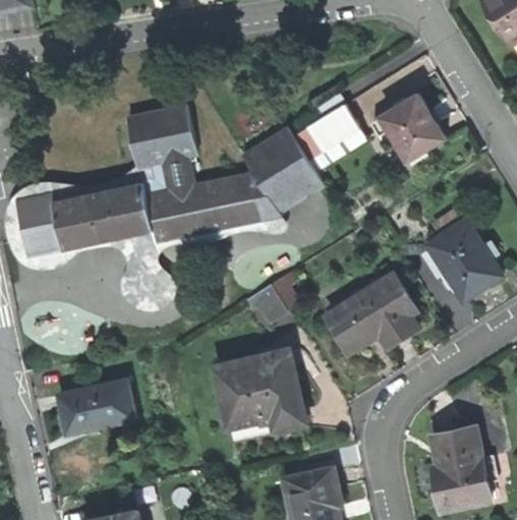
[(31,0),(0,0),(0,9),(32,2),(31,0)]
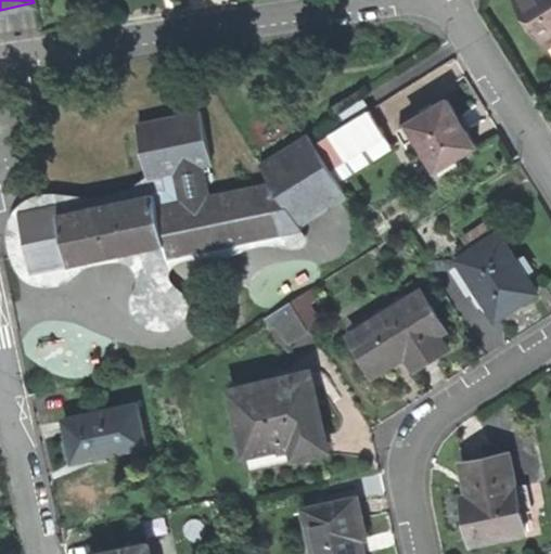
[(550,0),(512,0),(549,58),(550,55),(550,0)]
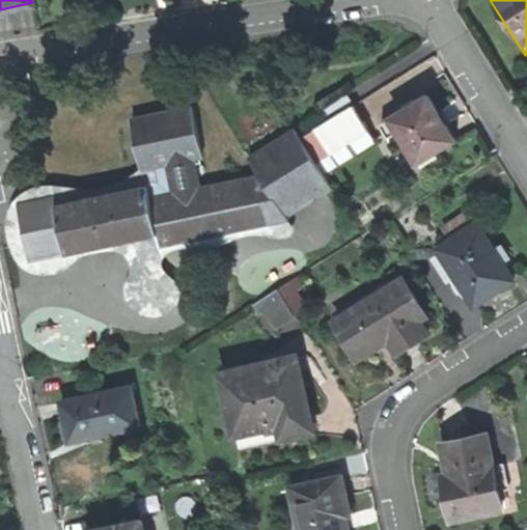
[(321,108),(328,120),(353,105),(344,92),(321,108)]
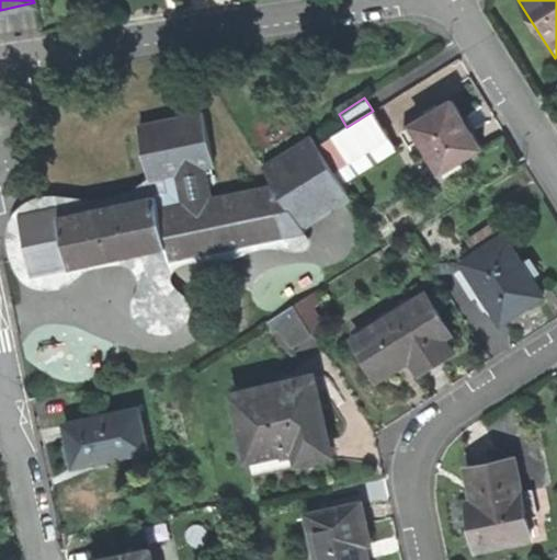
[(452,100),(399,132),(408,146),(420,139),(440,172),(443,170),(447,178),(465,167),(459,159),(480,147),(467,126),(452,100)]
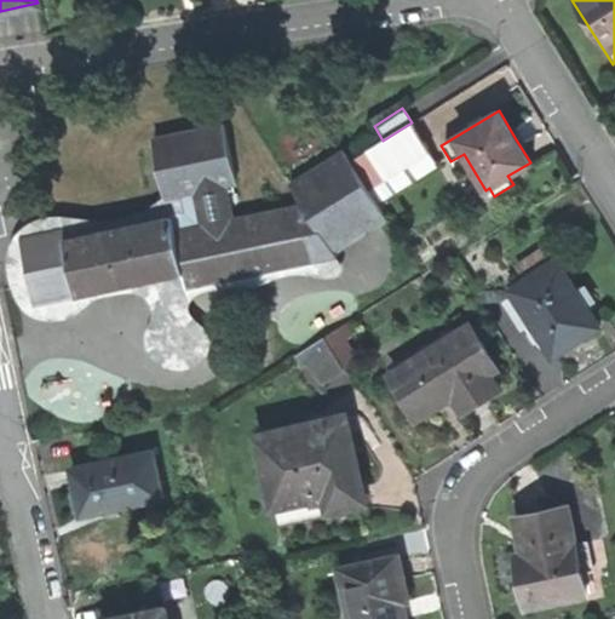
[(349,161),(366,188),(427,150),(412,122),(383,141),(349,161)]
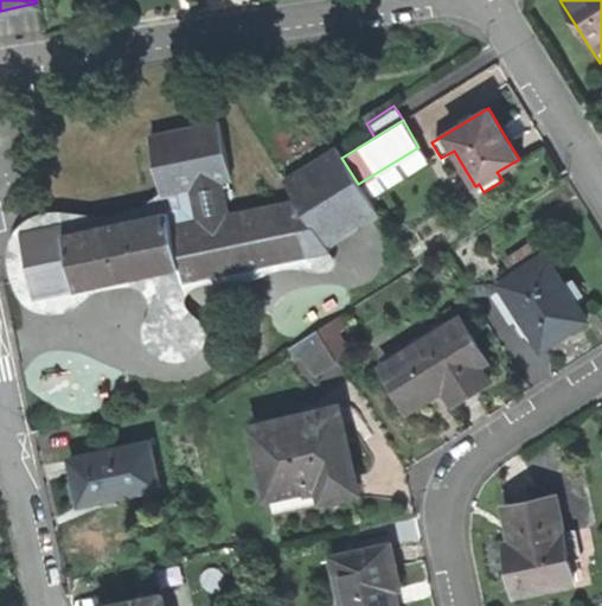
[(159,197),(179,193),(219,185),(228,183),(216,123),(147,138),(159,197)]
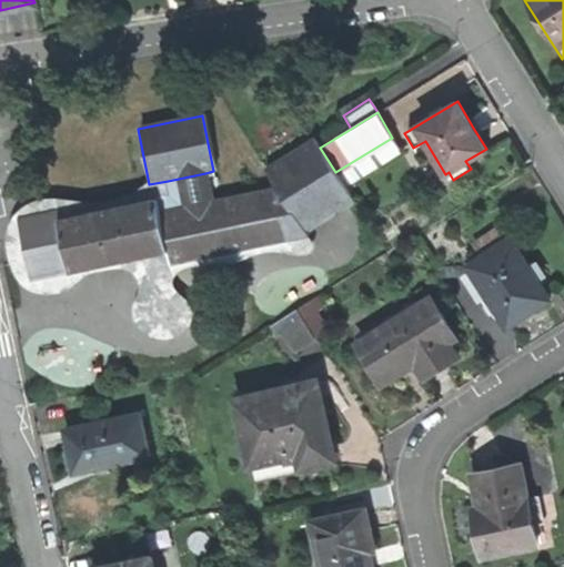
[(304,235),(302,230),(352,199),(343,185),(335,172),(320,148),(313,138),(264,168),(277,189),(273,189),(283,240),(304,235)]
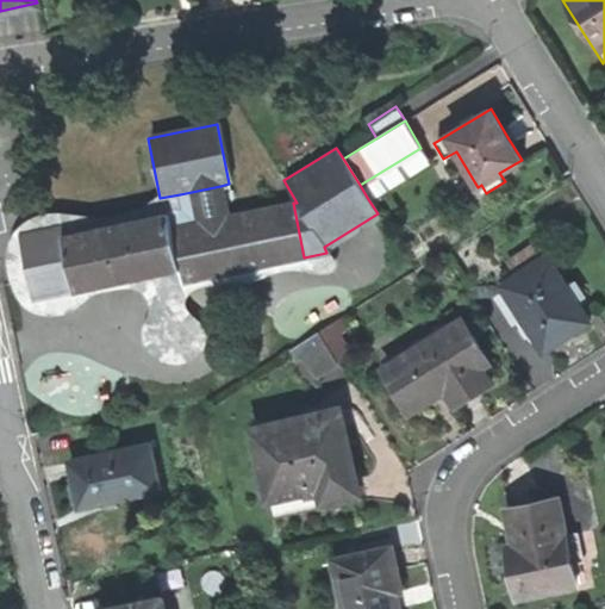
[(430,161),(420,148),(360,185),(368,199),(430,161)]
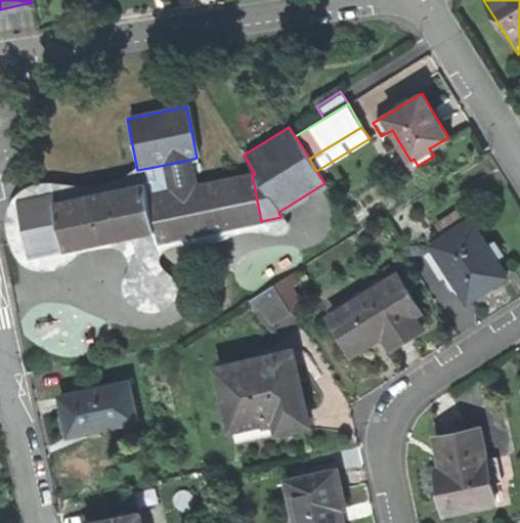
[(140,181),(141,184),(143,184),(146,195),(195,186),(189,160),(155,167),(156,172),(157,178),(140,181)]
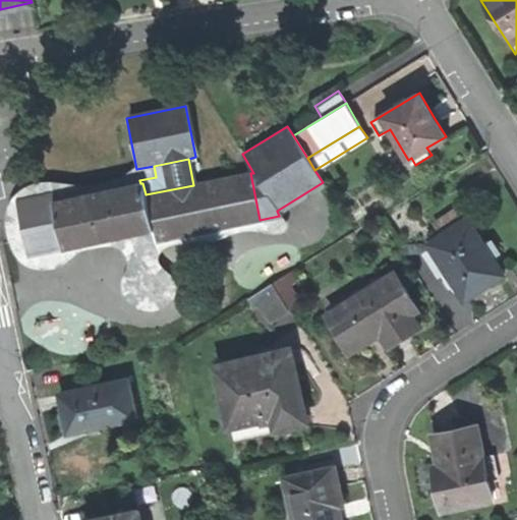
[(154,166),(136,169),(125,175),(114,179),(102,183),(82,185),(71,185),(61,183),(47,182),(37,182),(25,186),(19,189),(12,194),(8,203),(5,219),(5,232),(7,241),(9,246),(13,251),(19,262),(29,267),(40,270),(50,271),(65,263),(75,253),(87,249),(102,246),(113,245),(122,252),(125,260),(125,266),(121,277),(120,285),(123,295),(128,303),(136,308),(148,310),(160,308),(170,302),(174,294),(173,282),(170,275),(163,268),(158,266),(156,260),(159,252),(165,247),(171,244),(177,243),(192,243),(208,242),(219,238),(229,234),(240,231),(249,230),(261,232),(271,234),(283,233),(286,229),(286,223),(281,217),(279,216),(260,220),(155,241),(152,227),(125,232),(127,240),(117,243),(115,234),(62,245),(64,252),(26,260),(22,240),(15,208),(14,199),(33,195),(51,191),(53,201),(140,183),(139,180),(156,177),(155,171),(154,166)]
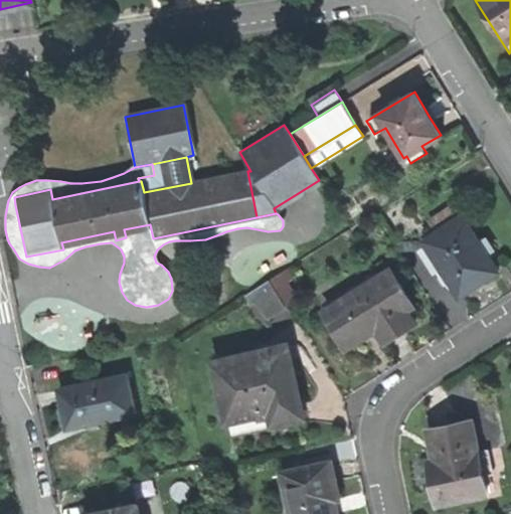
[(191,183),(144,192),(150,224),(153,238),(257,217),(247,171),(191,183)]
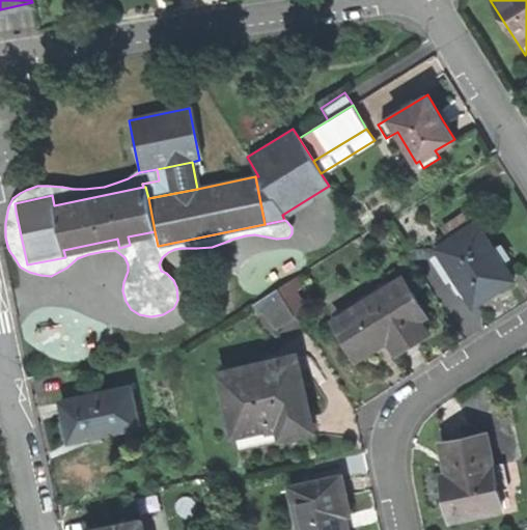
[(58,225),(63,250),(117,239),(128,236),(155,231),(148,198),(145,187),(143,187),(54,205),(58,225)]
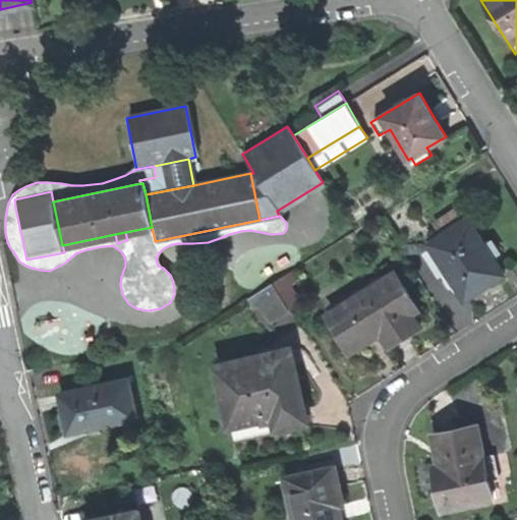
[(62,245),(53,201),(51,191),(33,195),(14,199),(15,208),(22,240),(26,260),(64,252),(62,245)]
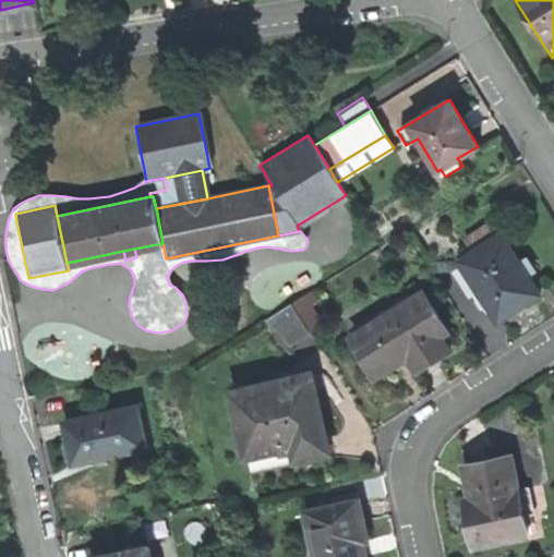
[(484,301),(496,321),(518,306),(538,294),(501,234),(459,261),(484,301)]
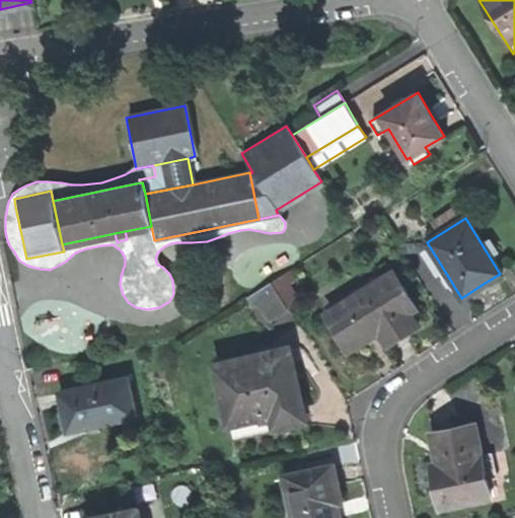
[(127,239),(125,231),(115,233),(117,242),(127,239)]
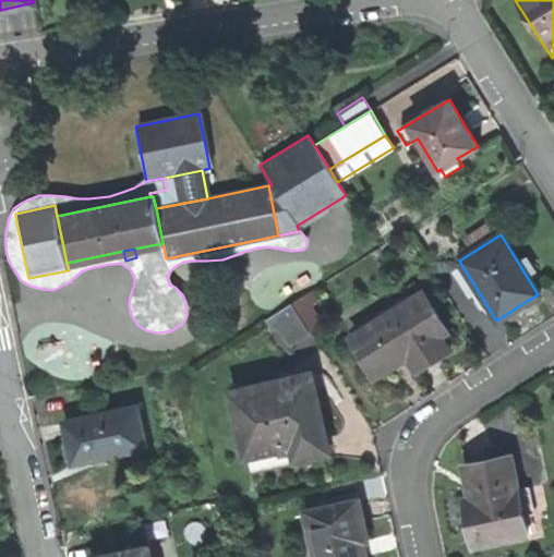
[(478,305),(484,301),(459,261),(453,265),(478,305)]
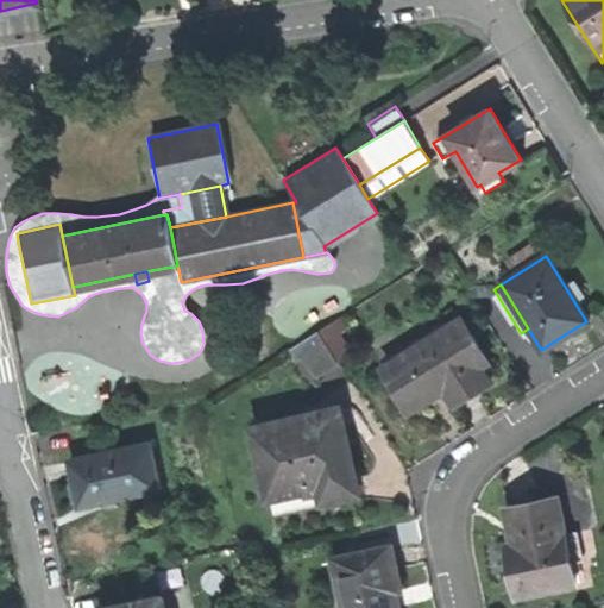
[(382,367),(409,409),(444,389),(453,406),(474,393),(490,383),(480,368),(489,362),(461,318),(382,367)]
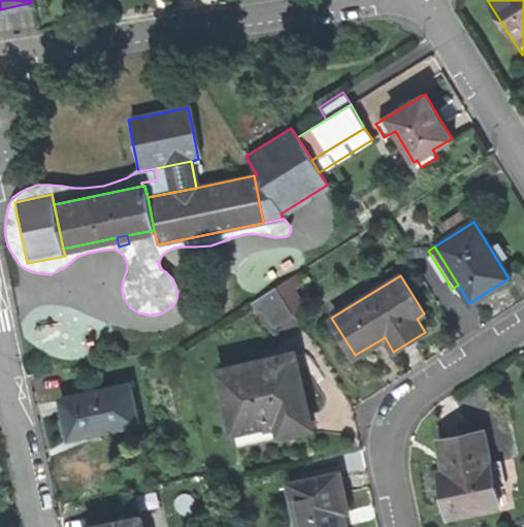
[(292,276),(286,281),(293,292),(299,288),(292,276)]
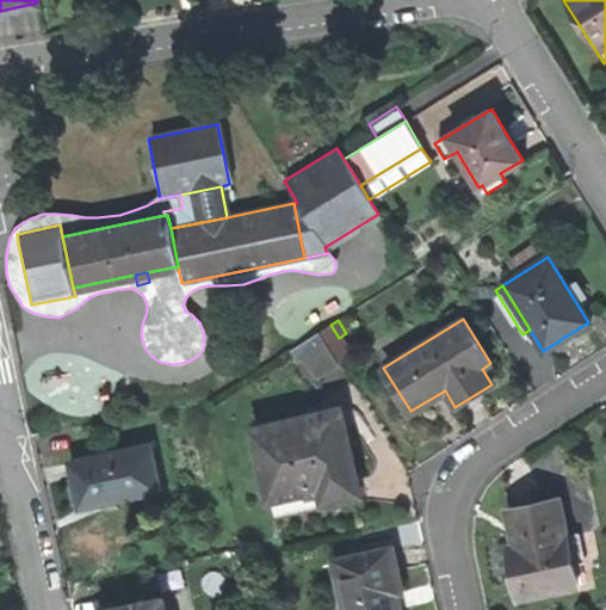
[(331,325),(316,333),(335,362),(348,353),(339,338),(331,325)]
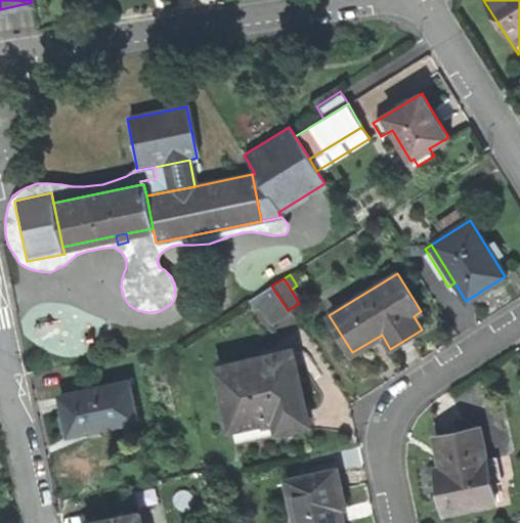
[(259,305),(270,323),(289,312),(288,310),(271,286),(254,297),(259,305)]
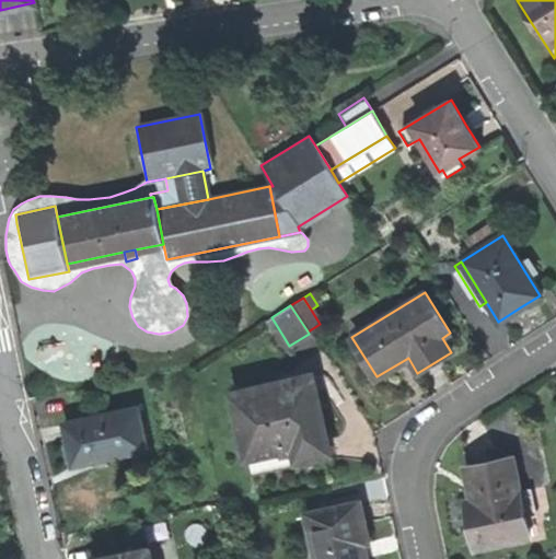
[(268,333),(277,326),(271,317),(262,323),(268,333)]
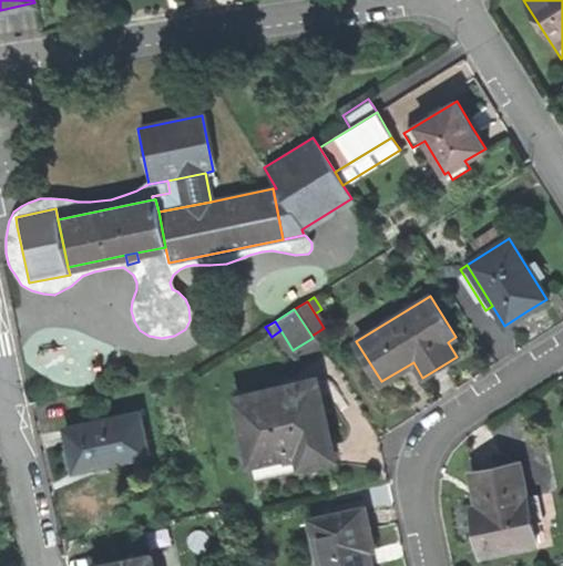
[(315,381),(235,398),(252,481),(328,464),(325,449),(329,448),(323,417),(315,381)]
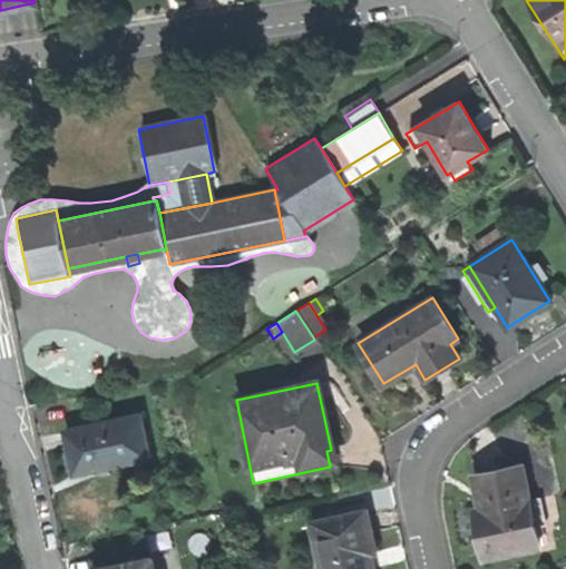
[(67,453),(71,473),(147,458),(138,414),(61,431),(67,453)]
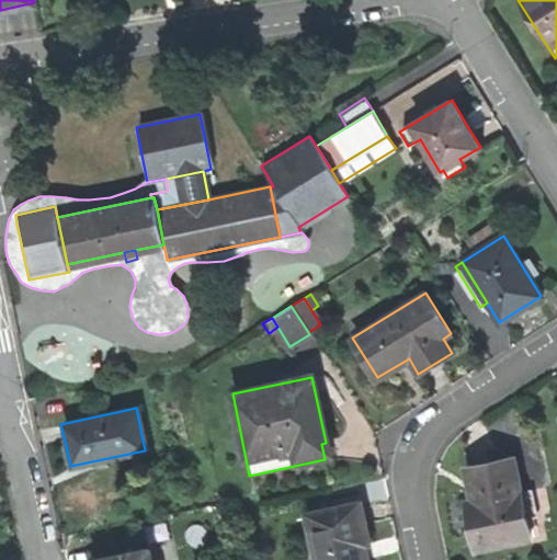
[(470,525),(475,548),(527,537),(523,517),(519,491),(511,458),(466,468),(473,501),(466,502),(470,525)]
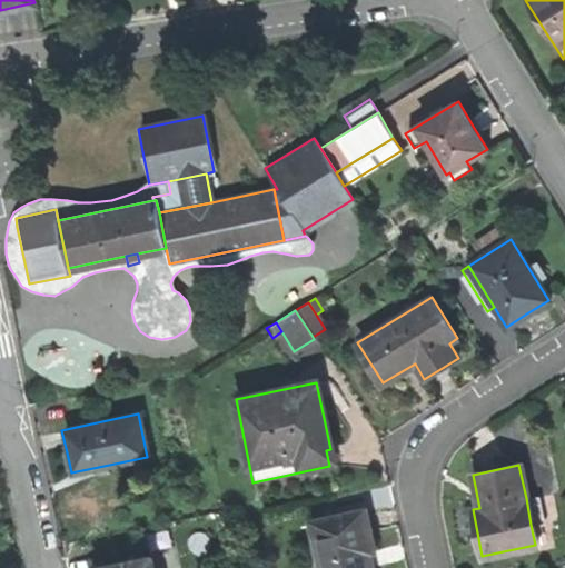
[(537,496),(526,498),(531,525),(543,522),(537,496)]
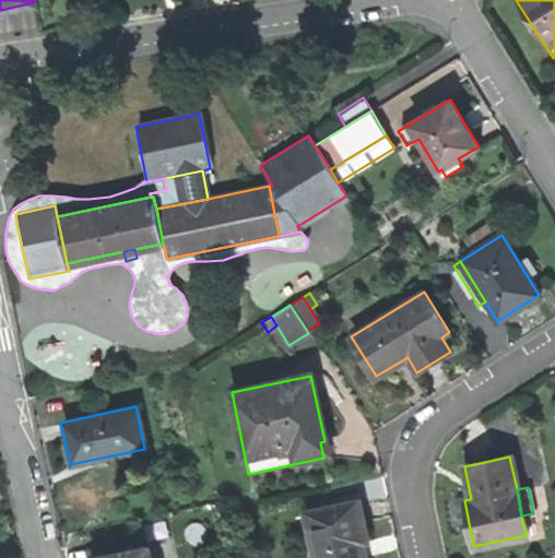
[(357,500),(303,512),(313,557),(362,557),(358,542),(366,539),(362,521),(357,500)]
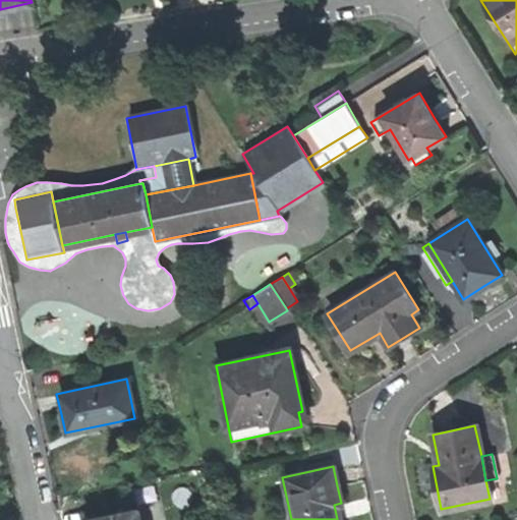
[(138,519),(136,509),(89,519),(138,519)]
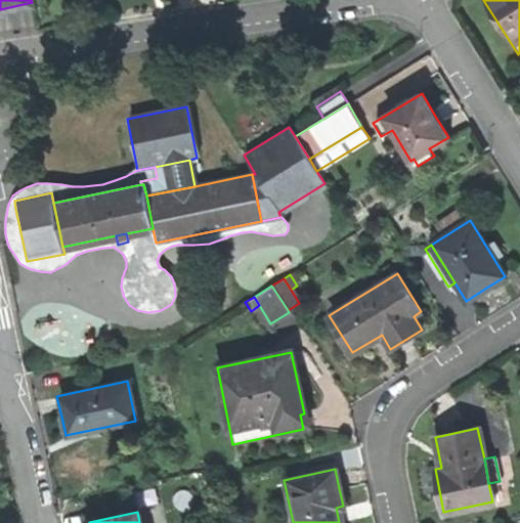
All buildings are outlined.
